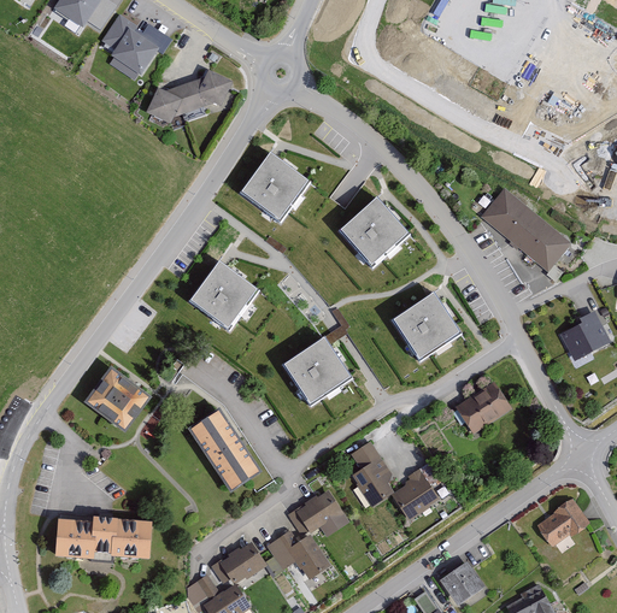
[(58,0),(56,5),(83,24),(99,0),(58,0)]
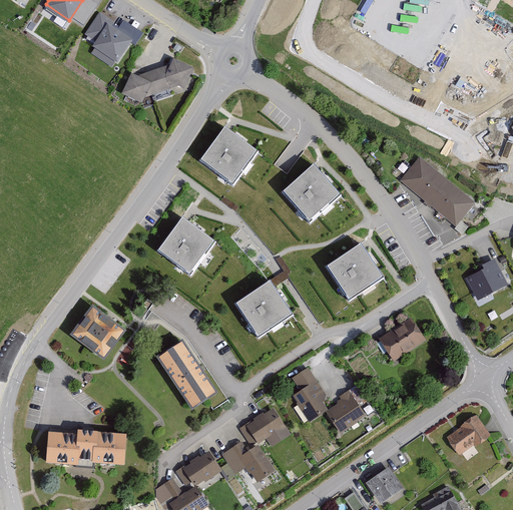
[(93,43),(117,60),(132,38),(111,23),(114,19),(100,9),(85,31),(96,38),(93,43)]
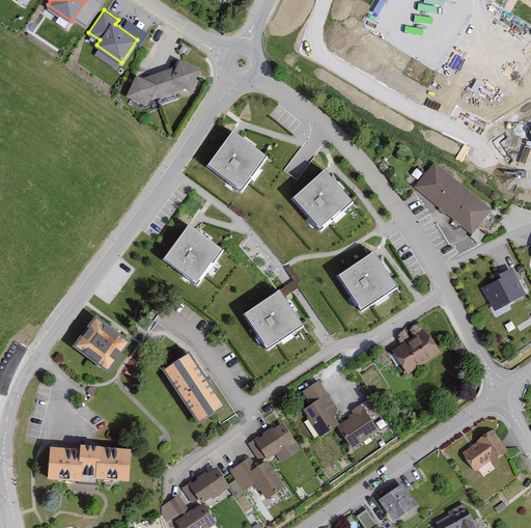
[(178,62),(175,68),(142,80),(136,77),(126,96),(146,107),(149,101),(184,89),(190,92),(199,71),(178,62)]
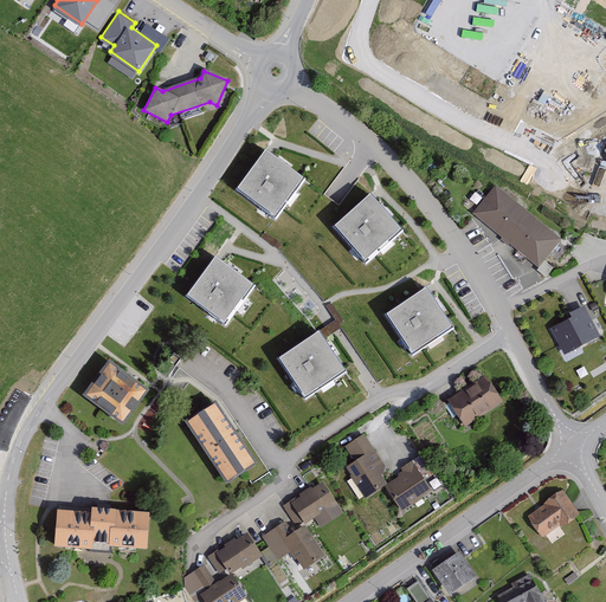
[(237,186),(275,214),(303,175),(265,148),(237,186)]
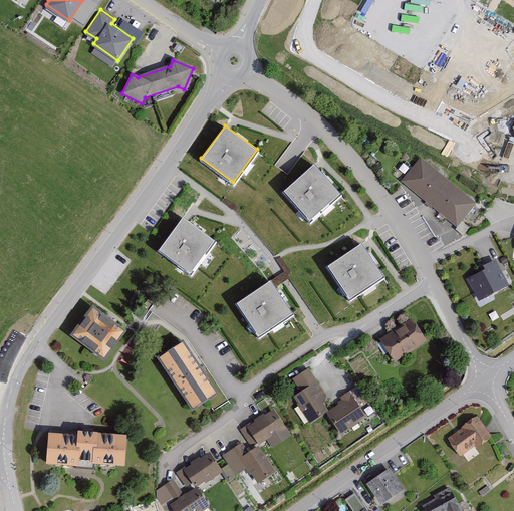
[(475,200),(421,155),(402,178),(457,222),(475,200)]
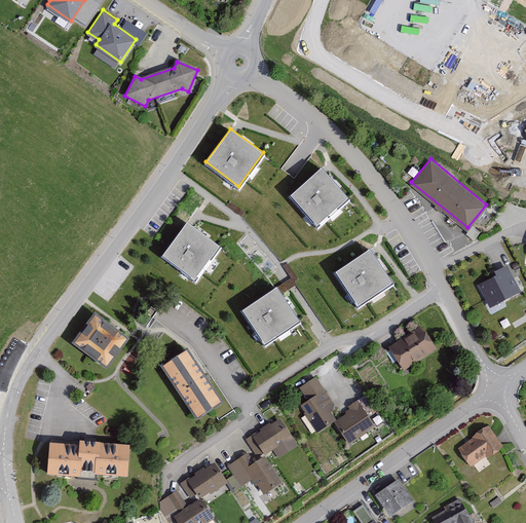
[(291,193),(318,224),(349,196),(323,165),(291,193)]
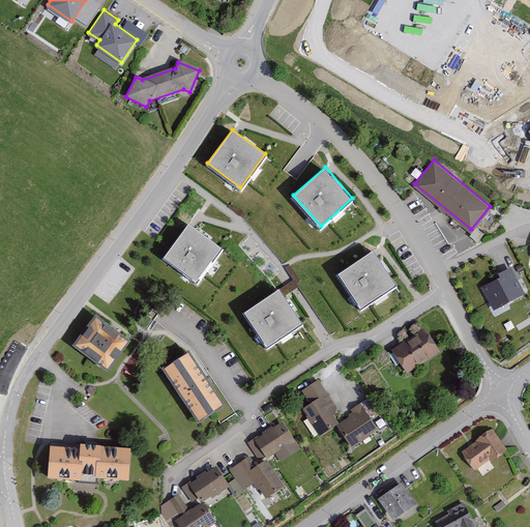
[(163,256),(197,281),(222,247),(187,222),(163,256)]
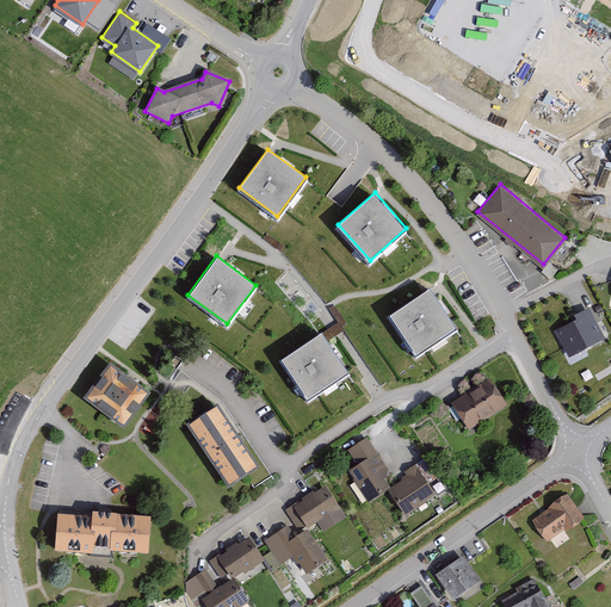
[(389,314),(417,354),(457,327),(430,286),(389,314)]
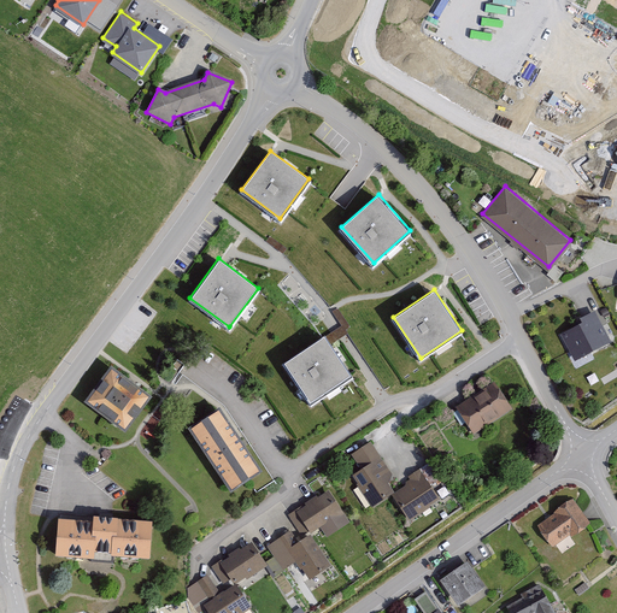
[(610,342),(594,311),(576,319),(579,325),(560,335),(574,360),(610,342)]
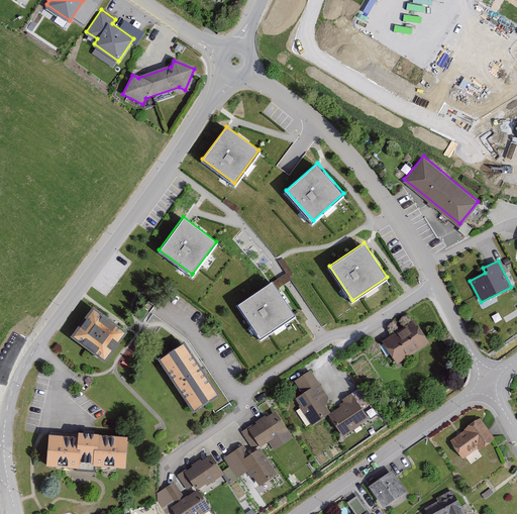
[(238,303),(261,337),(295,314),(272,281),(238,303)]
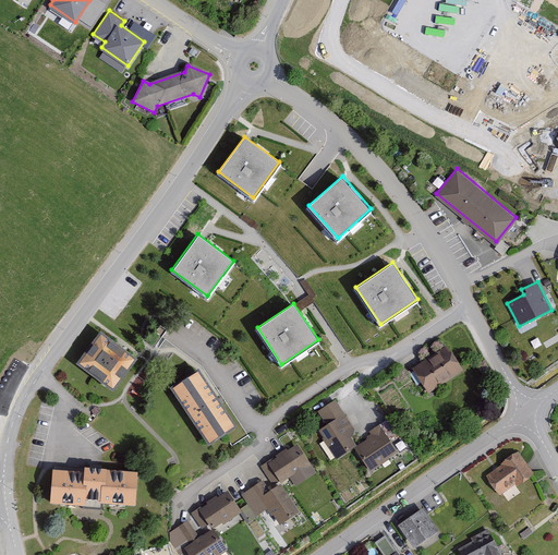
[(136,359),(99,332),(77,363),(114,389),(136,359)]
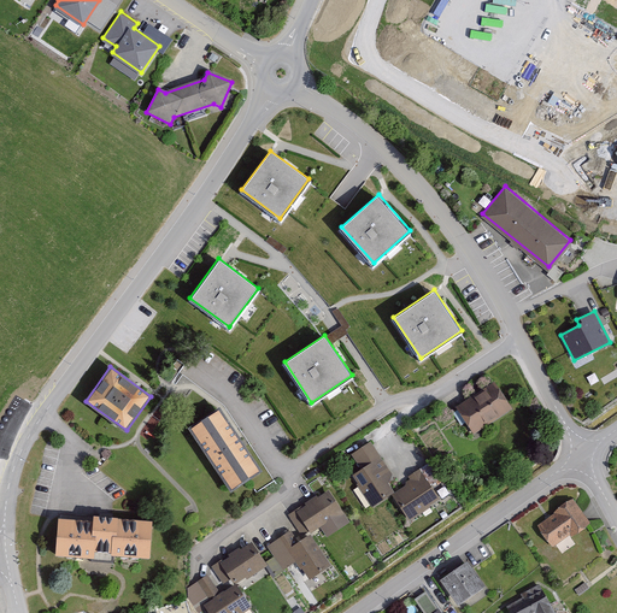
[(471,434),(511,407),(494,381),(454,408),(471,434)]
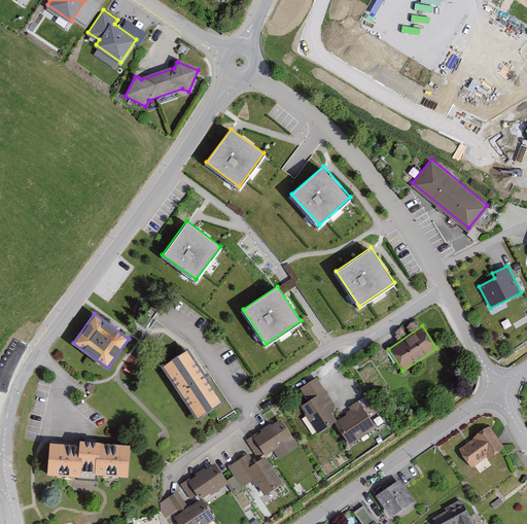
[(222,403),(186,350),(161,368),(197,420),(222,403)]
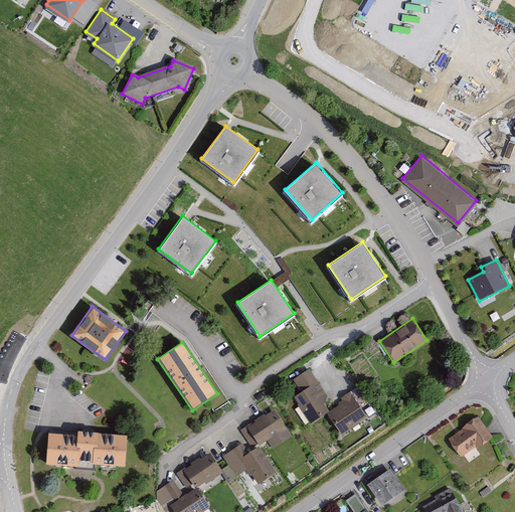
[(327,396),(309,369),(293,380),(301,392),(292,398),(309,424),(329,410),(321,400),(327,396)]
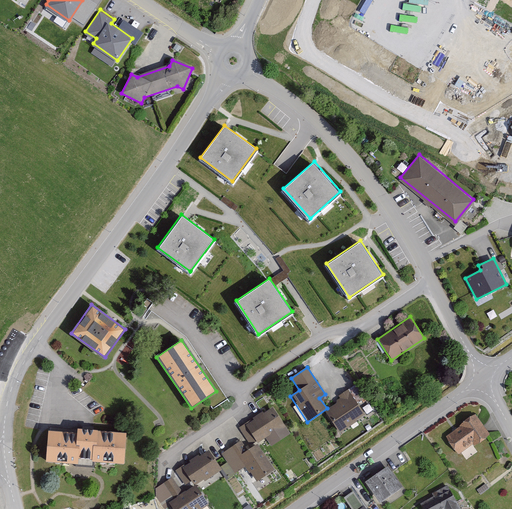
[(356,383),(338,395),(340,398),(336,401),(338,403),(325,411),(339,432),(365,415),(356,402),(364,396),(356,383)]
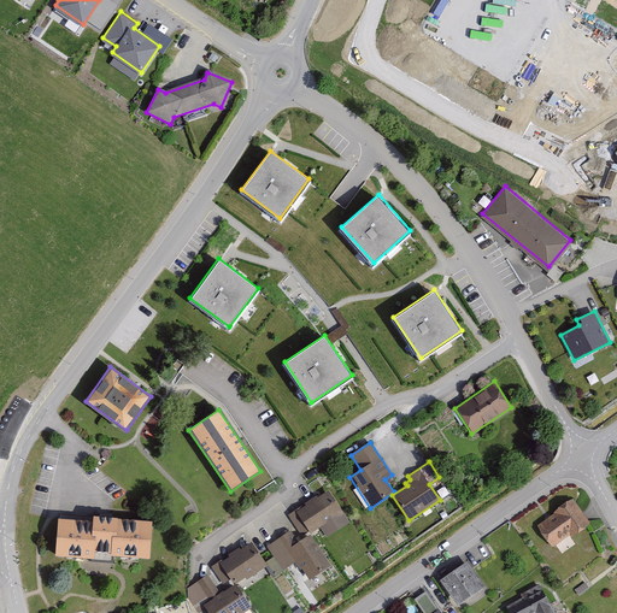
[(305,505),(288,516),(300,535),(307,531),(310,535),(319,529),(325,538),(348,523),(328,491),(317,497),(316,495),(304,502),(305,505)]
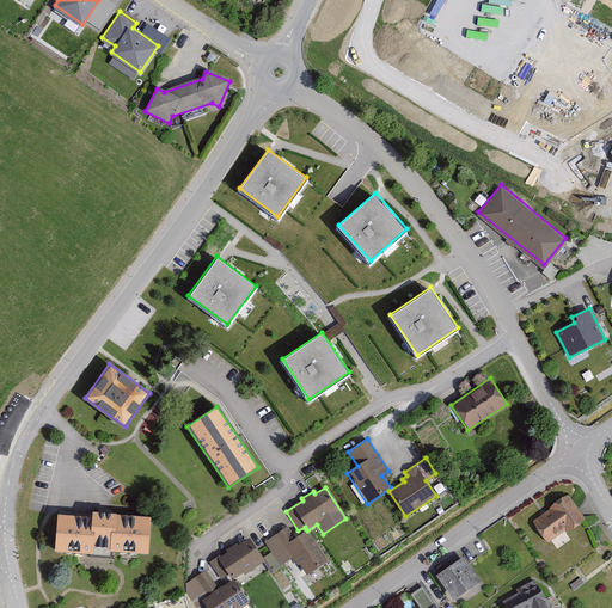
[(585,521),(567,496),(532,520),(548,542),(567,529),(568,533),(585,521)]
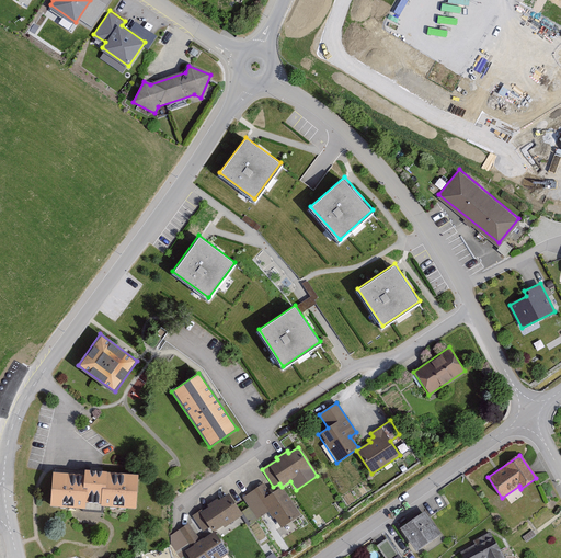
[(136,509),(138,475),(84,471),(84,476),(52,474),(49,508),(102,511),(102,507),(136,509)]
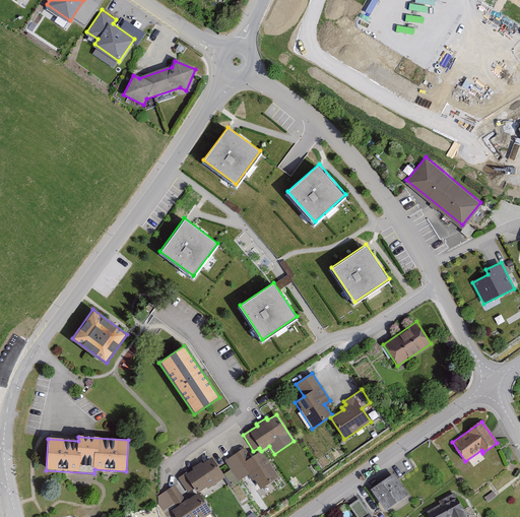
[(252,458),(245,447),(224,460),(232,470),(238,480),(248,473),(254,482),(256,480),(262,490),(278,478),(261,452),(252,458)]
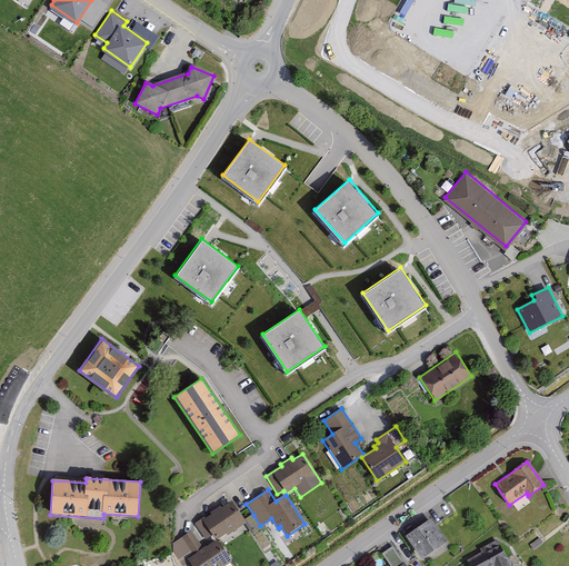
[(246,523),(243,520),(231,500),(206,517),(205,516),(193,523),(205,539),(212,534),(216,539),(226,533),(228,535),(246,523)]
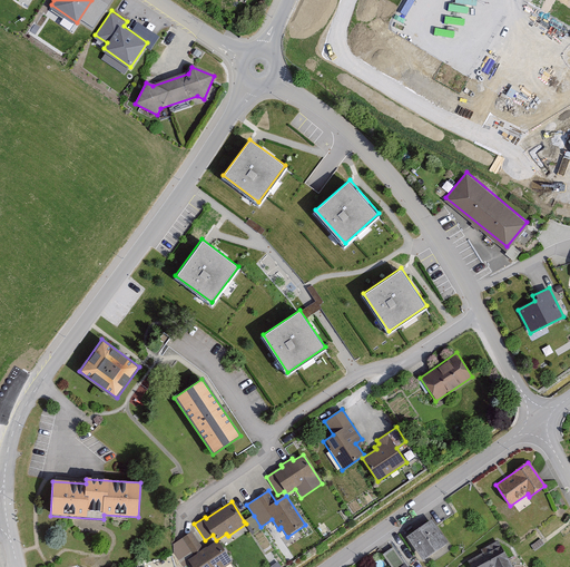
[(261,527),(254,516),(244,521),(246,524),(252,533),(261,527)]
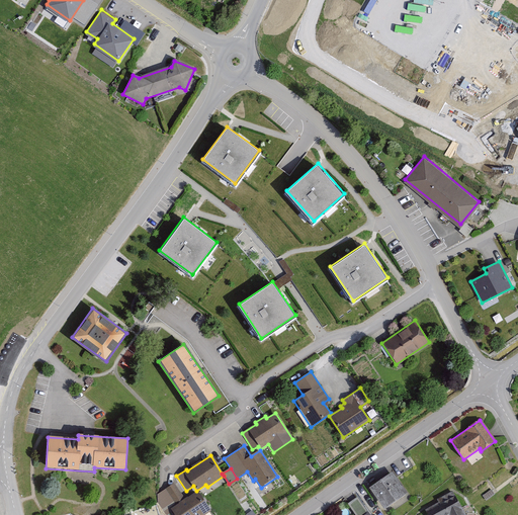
[(408,494),(393,471),(369,488),(384,510),(408,494)]
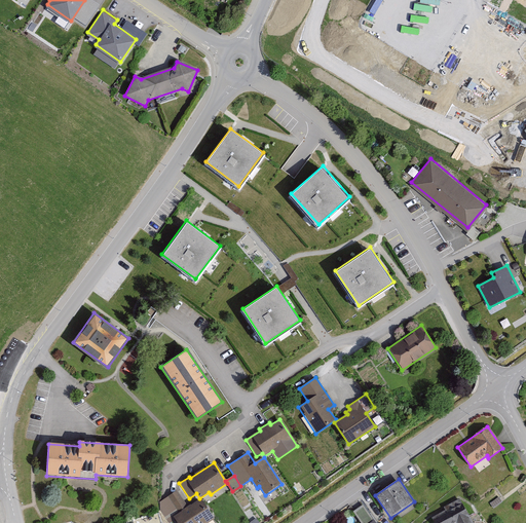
[(160,499),(160,509),(163,515),(184,503),(177,490),(160,499)]
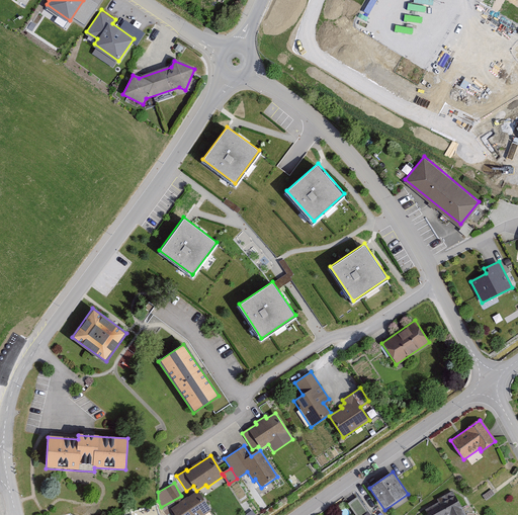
[(483,496),(486,499),(494,493),(491,490),(483,496)]
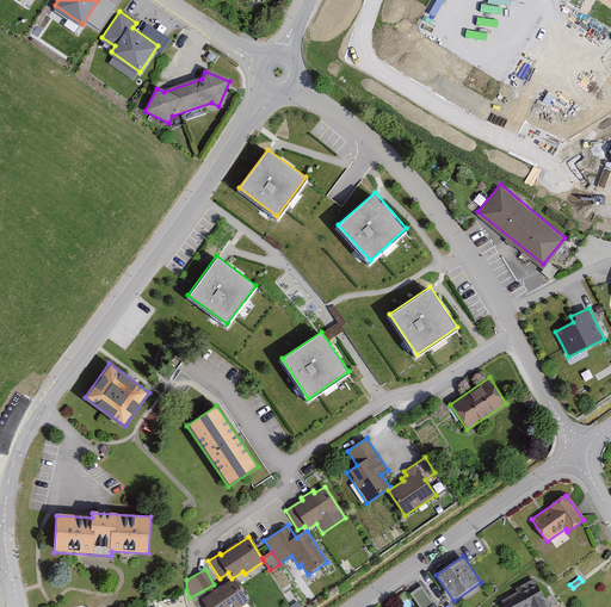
[(239,606),(247,602),(232,578),(202,599),(207,606),(239,606)]
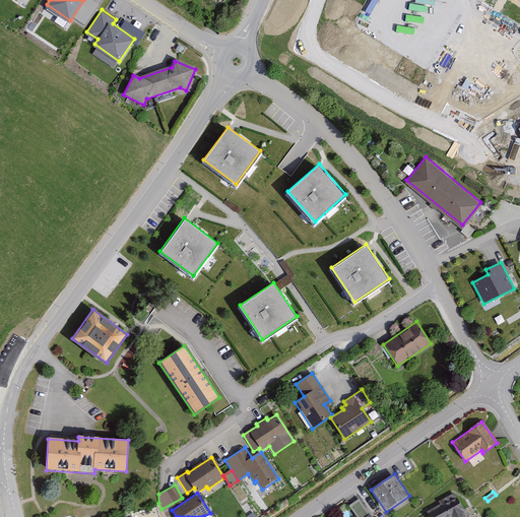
[(466,516),(454,494),(438,502),(441,506),(428,513),(430,516),(466,516)]
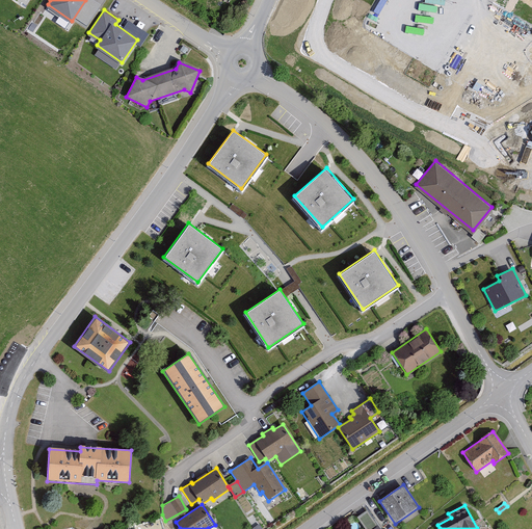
[(372,506),(361,510),(368,527),(378,522),(372,506)]
